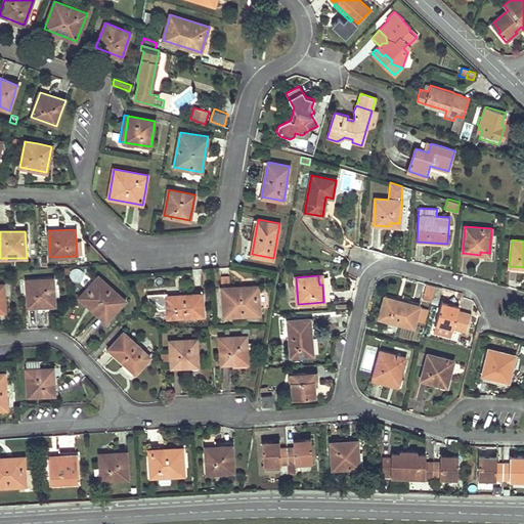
[(105,320),(115,310),(124,300),(98,276),(80,297),(105,320)]
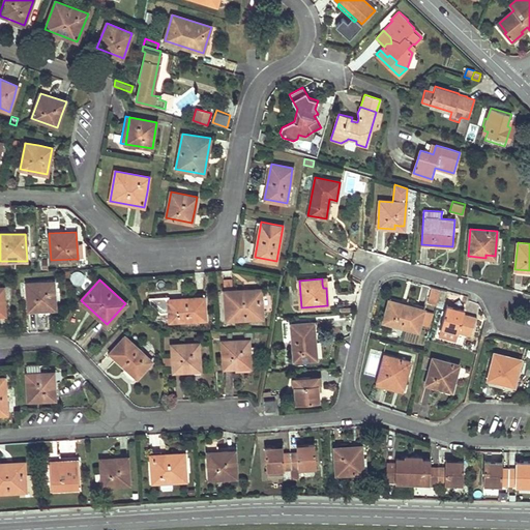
[(233,291),(232,280),(224,280),(225,291),(233,291)]
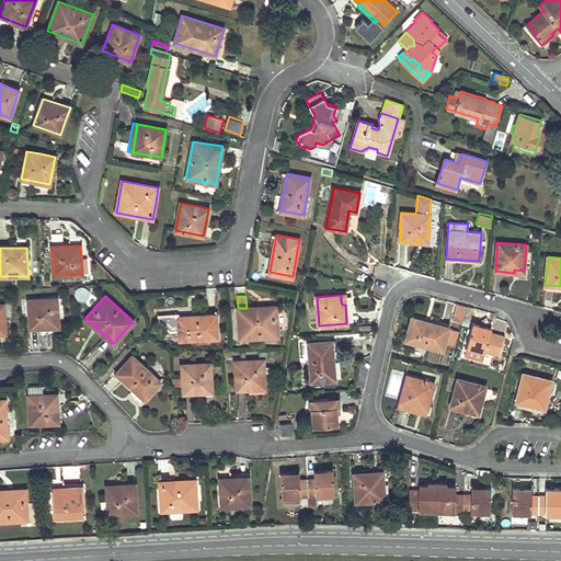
[(58,327),(57,312),(56,298),(27,299),(30,329),(58,327)]
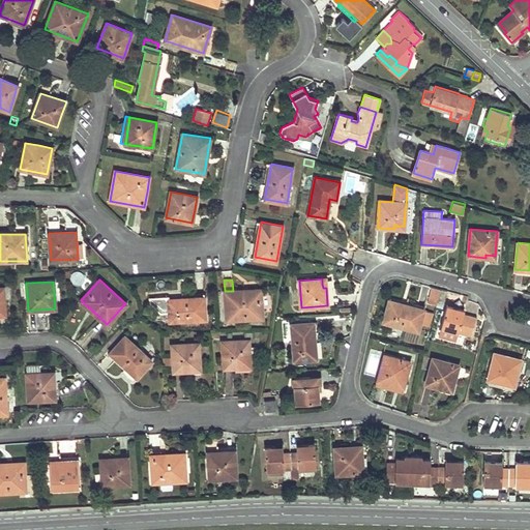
[(428,297),(437,299),(440,290),(431,287),(428,297)]
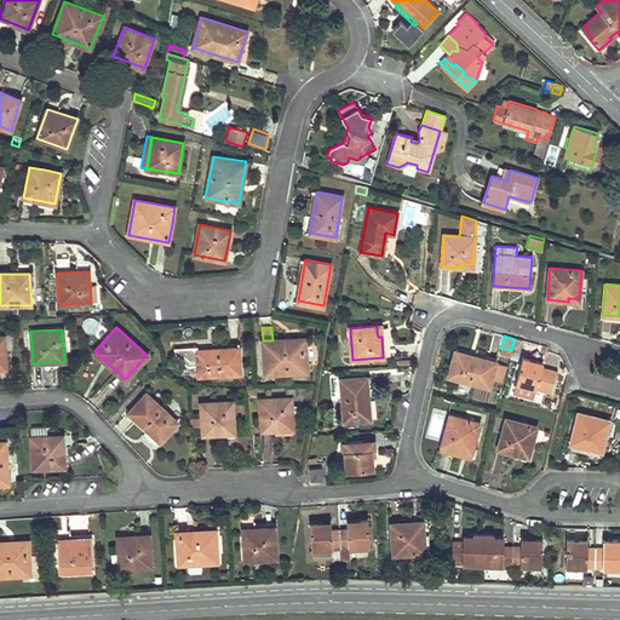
[(306,372),(305,355),(304,338),(273,340),(263,340),(264,374),(306,372)]
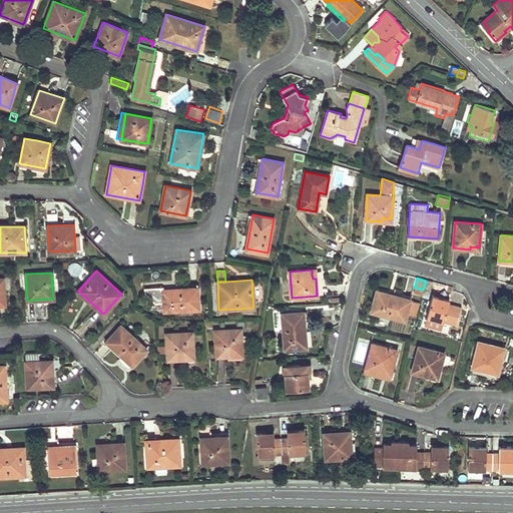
[(198,309),(197,299),(197,288),(162,290),(164,312),(198,309)]
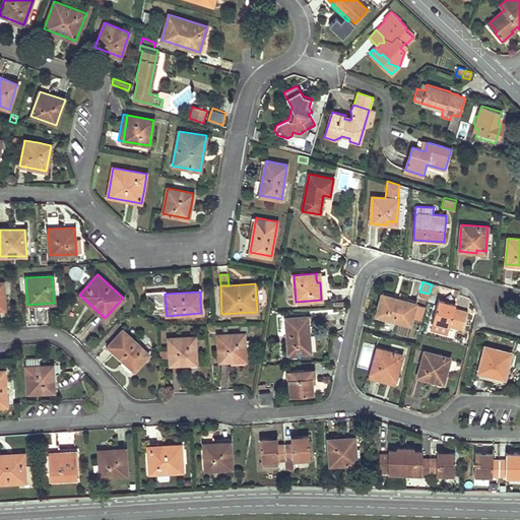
[(397,300),(396,301),(396,302),(381,298),(376,316),(409,325),(414,305),(397,300)]
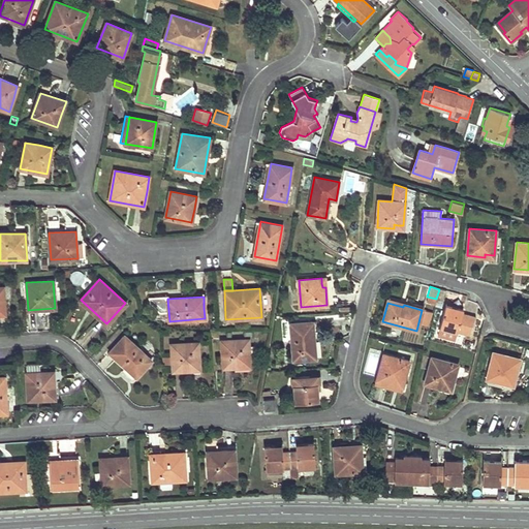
[(462,313),(459,312),(456,311),(456,307),(445,304),(437,333),(454,338),(456,331),(469,335),(474,317),(462,313)]
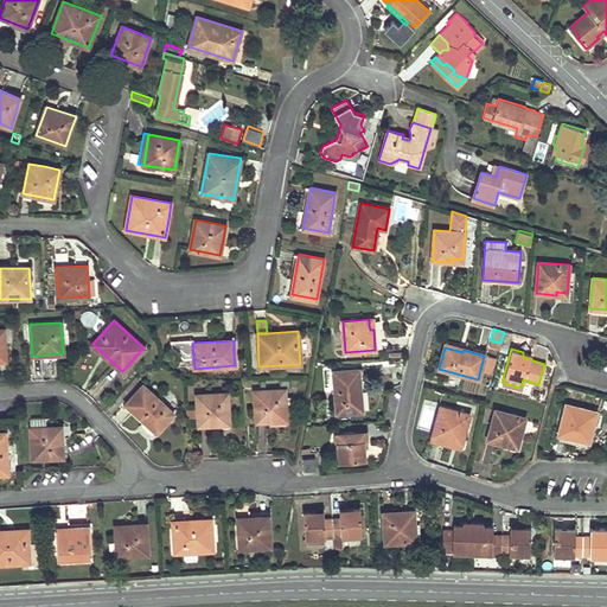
[(362,410),(360,390),(358,369),(333,371),(337,413),(362,410)]
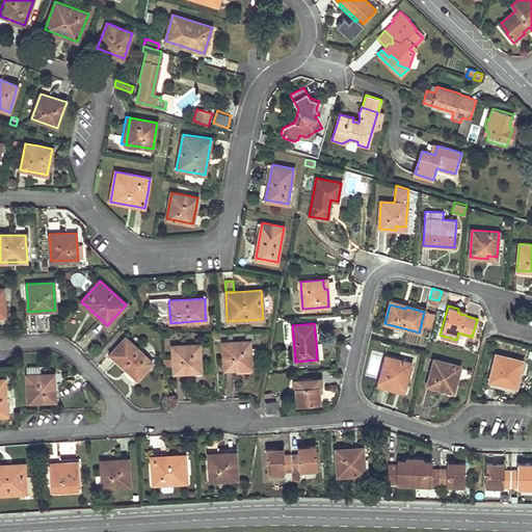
[(136,378),(143,370),(152,362),(125,338),(110,353),(136,378)]
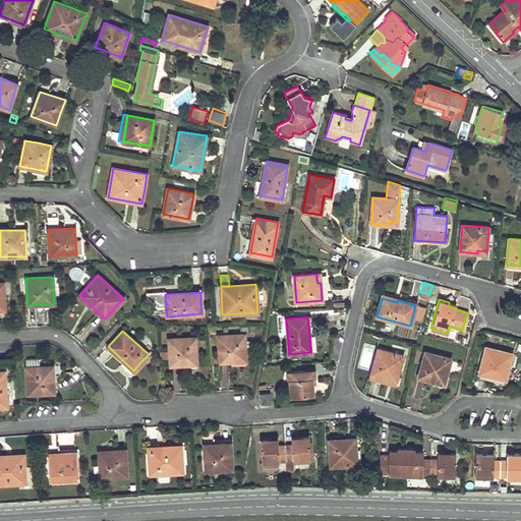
[(245,360),(245,347),(244,334),(218,335),(220,362),(245,360)]
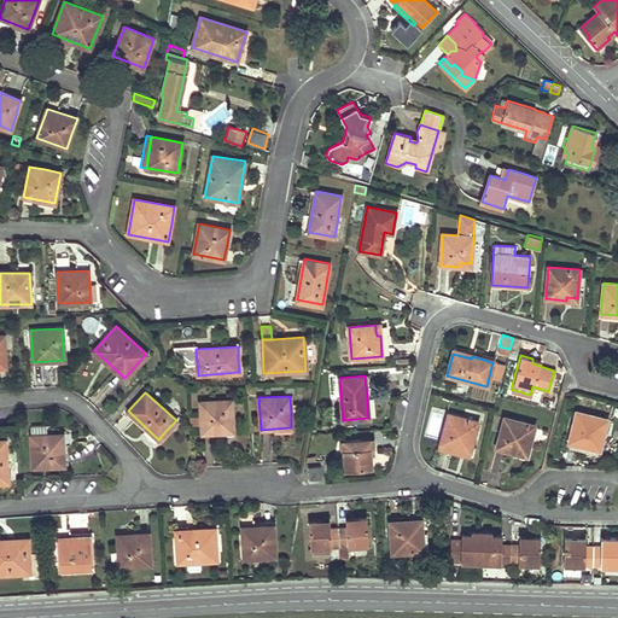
[(233,431),(233,415),(232,400),(199,401),(202,433),(233,431)]
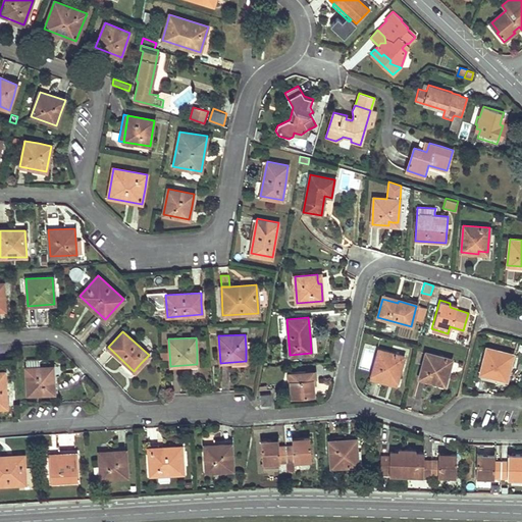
[(498,375),(502,376),(506,377),(512,354),(486,348),(480,373),(497,377),(498,375)]
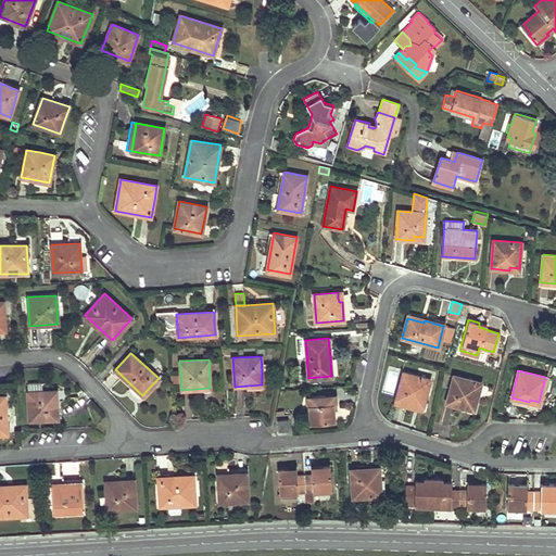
[(413,400),(418,402),(422,403),(430,379),(403,371),(395,400),(412,404),(413,400)]
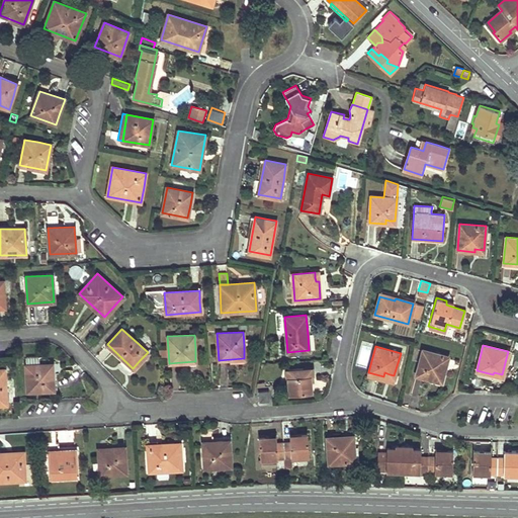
[(433,376),(437,377),(441,378),(448,356),(423,349),(416,375),(432,379),(433,376)]
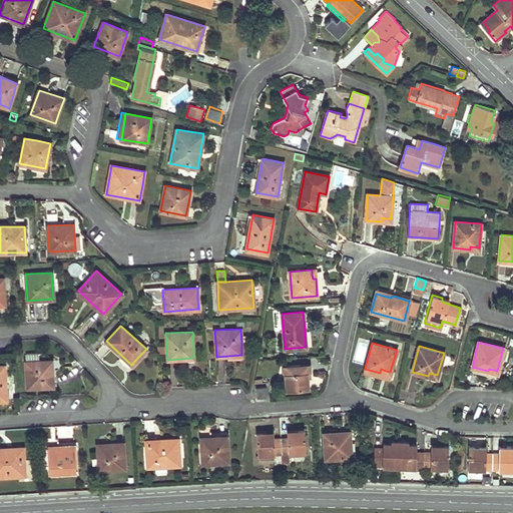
[(38,360),(38,357),(38,353),(26,354),(26,361),(25,361),(27,387),(53,386),(51,360),(38,360)]
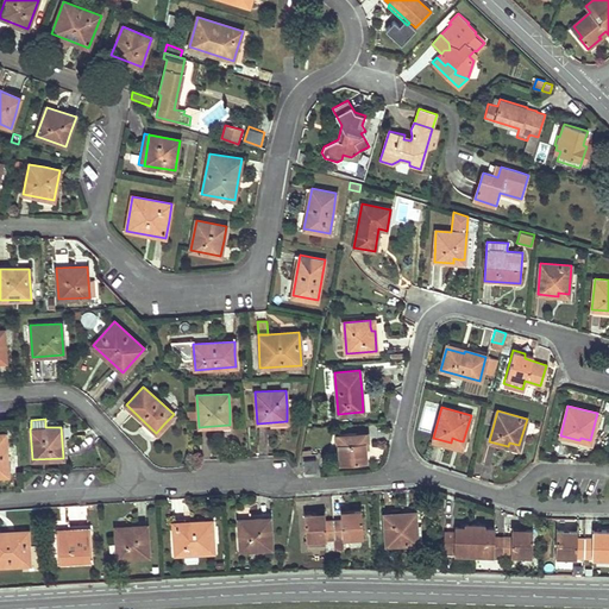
[(362,441),(358,441),(356,441),(356,433),(338,434),(339,463),(366,460),(365,447),(362,449),(362,441)]
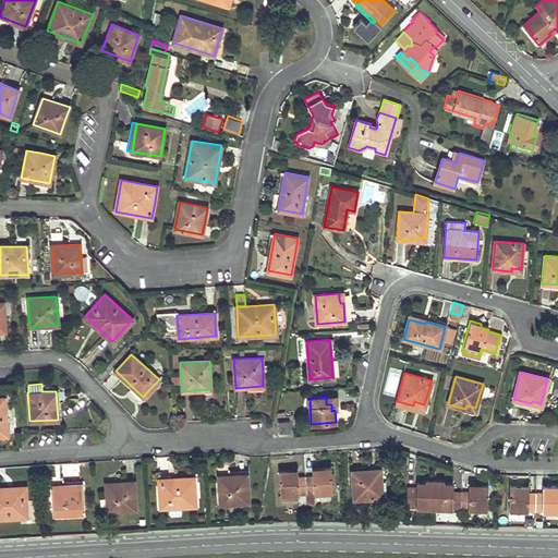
[(289,421),(279,422),(280,433),(290,433),(289,421)]
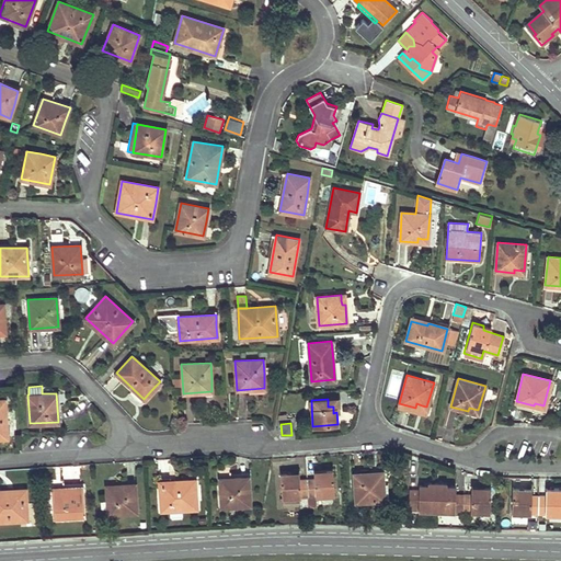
[(307,479),(308,496),(316,495),(334,494),(332,469),(321,470),(321,474),(313,474),(315,479),(307,479)]
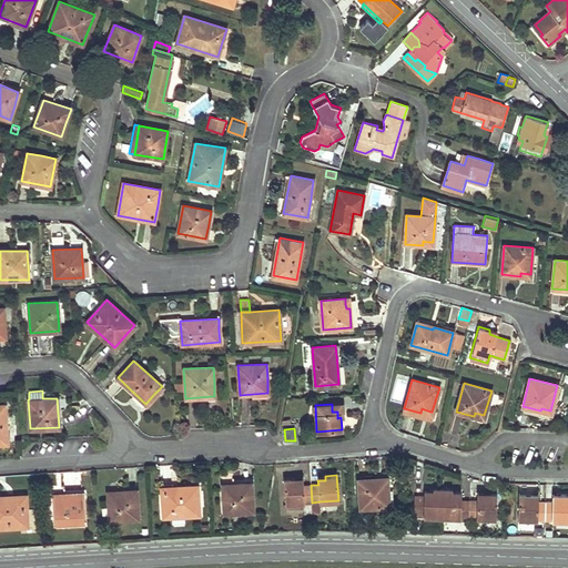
[(312,503),(311,485),(303,486),(303,483),(295,483),(295,478),(284,479),(285,504),(287,504),(303,503),(312,503)]
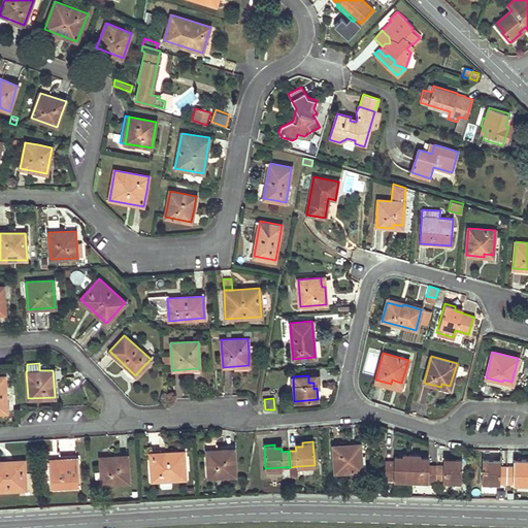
[(349,444),(340,446),(333,447),(335,473),(361,471),(360,447),(350,448),(349,444)]
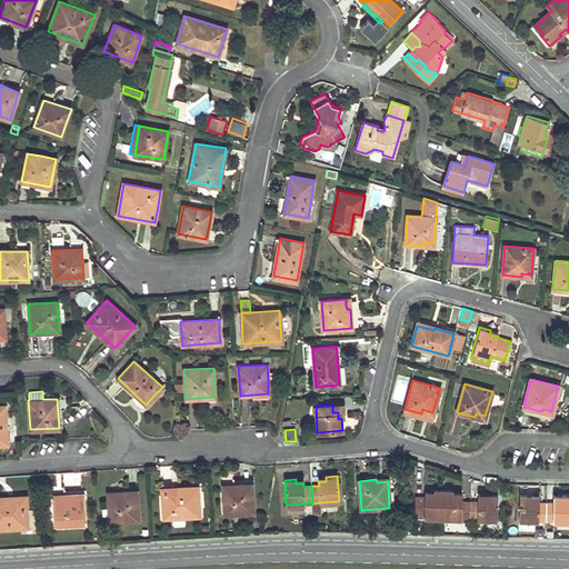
[(252,512),(252,498),(251,482),(222,485),(223,513),(252,512)]
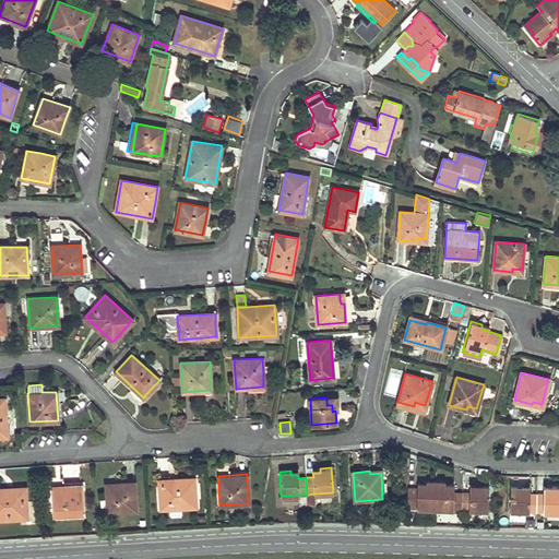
[(197,506),(195,491),(194,477),(158,479),(161,508),(197,506)]
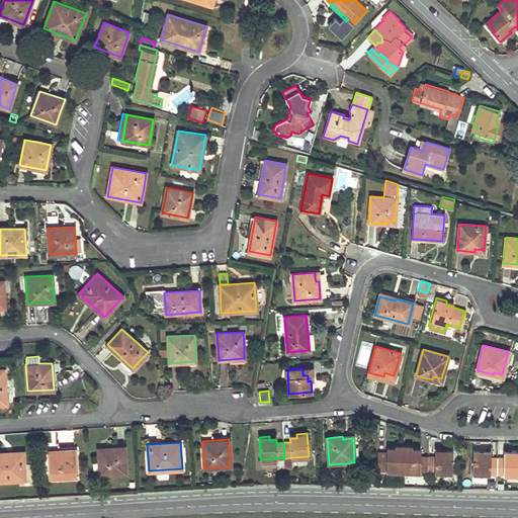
[(385,471),(403,471),(405,445),(395,445),(395,448),(386,447),(386,453),(378,453),(377,468),(385,468),(385,471)]
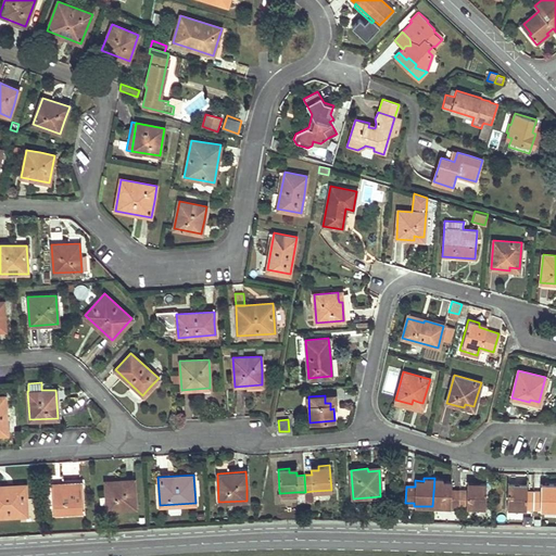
[(432,506),(458,507),(459,490),(452,490),(452,481),(443,481),(443,480),(443,478),(434,478),(432,506)]
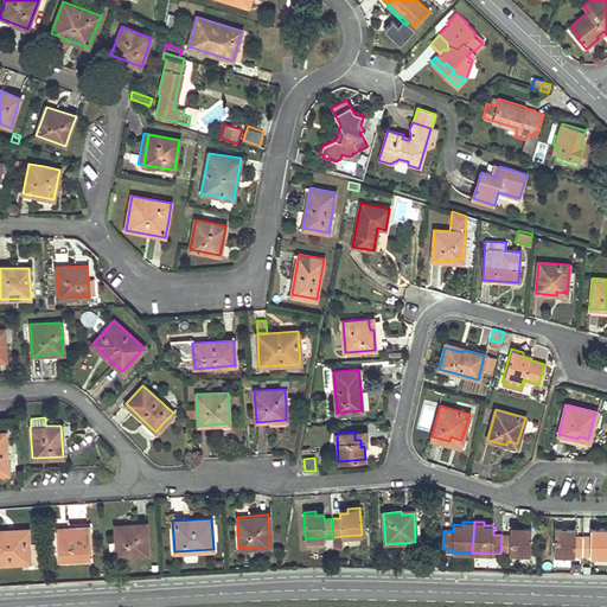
[(148,554),(147,538),(146,523),(115,525),(117,556),(148,554)]
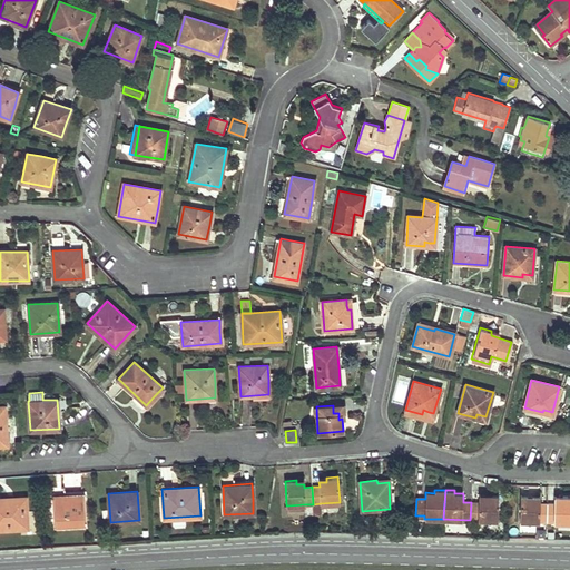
[(85,523),(84,509),(82,494),(53,497),(56,526),(85,523)]
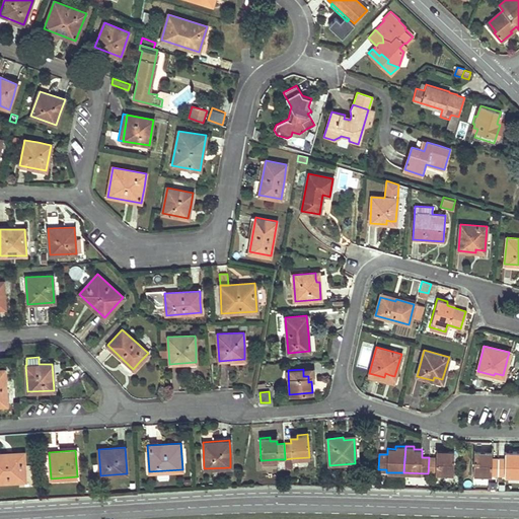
[(429,457),(428,473),(453,473),(453,451),(443,451),(443,454),(436,454),(436,457),(429,457)]
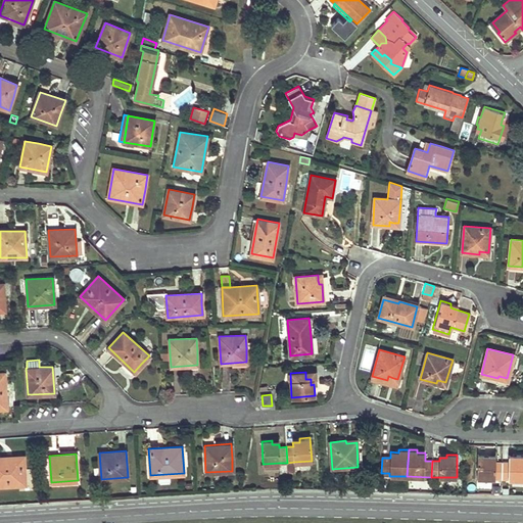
[(477,477),(503,478),(503,463),(495,463),(495,461),(495,459),(487,459),(487,455),(478,455),(477,477)]
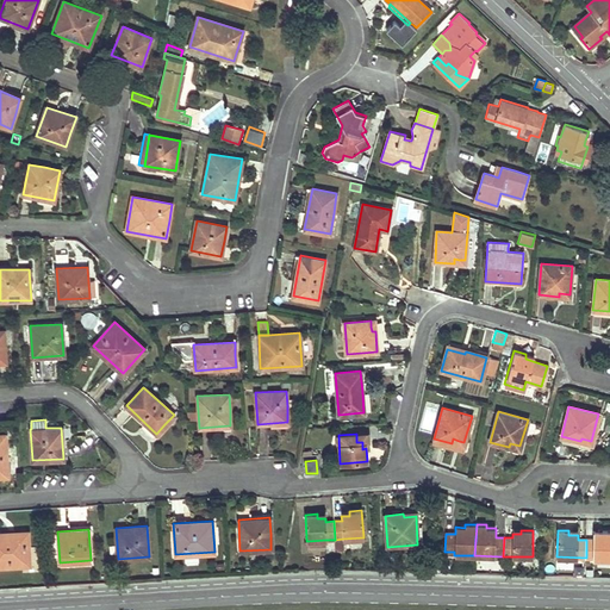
[(0,566),(30,564),(29,548),(27,531),(0,533),(0,566)]
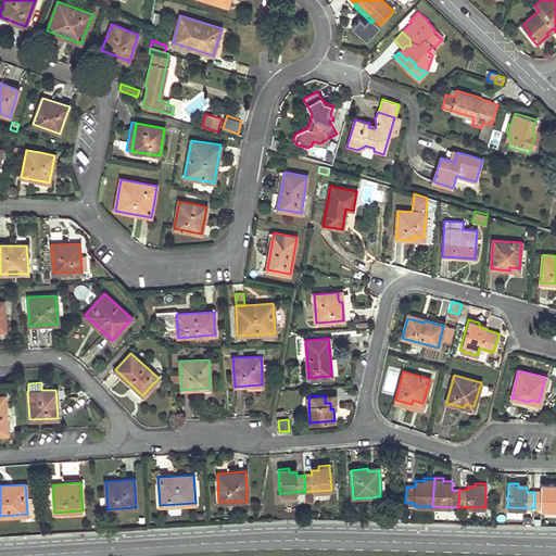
[(534,492),(534,508),(555,508),(555,484),(541,484),(541,492),(534,492)]
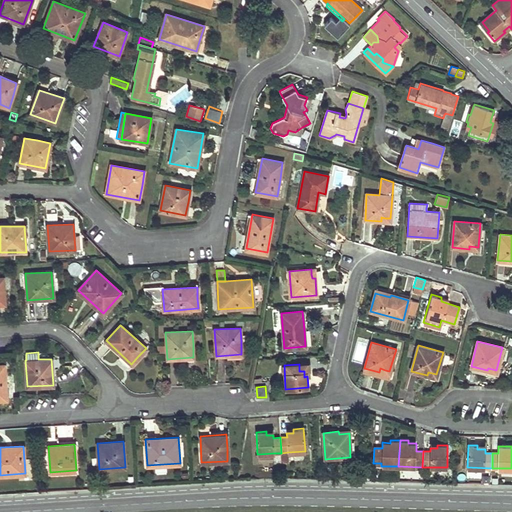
[(288,452),(281,453),(281,463),(289,462),(288,452)]
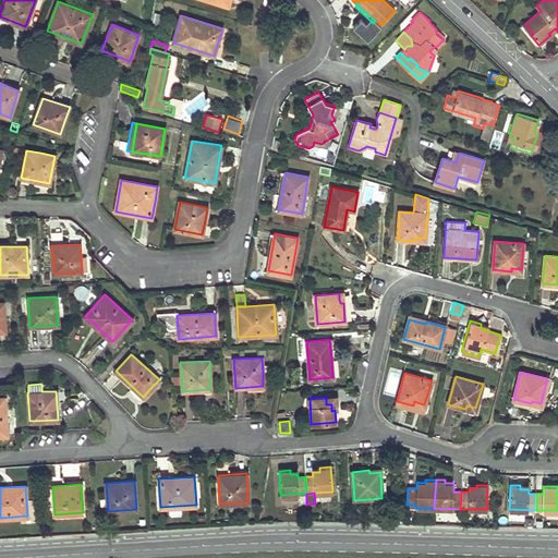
[(298,499),(299,505),(306,505),(306,494),(298,494),(298,499)]
